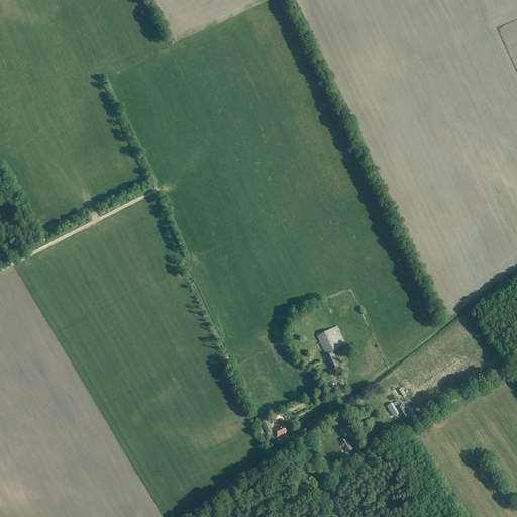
[(329,363),(332,370),(339,368),(336,360),(337,360),(333,351),(346,344),(337,326),(317,337),(325,354),(326,354),(327,355),(325,356),(328,363),(329,363)]
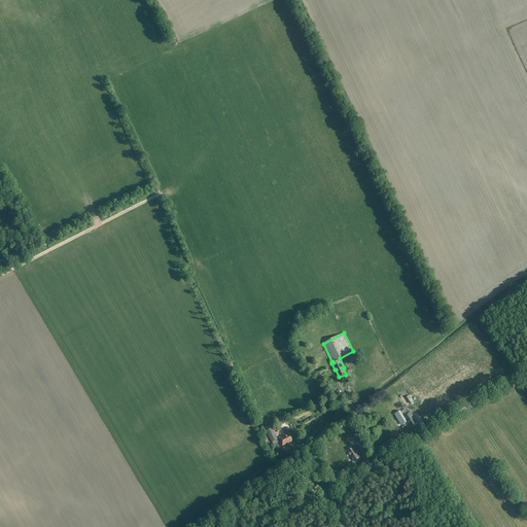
[(400,411),(394,415),(401,425),(407,422),(410,427),(417,423),(410,412),(408,413),(406,410),(400,412),(400,411)]
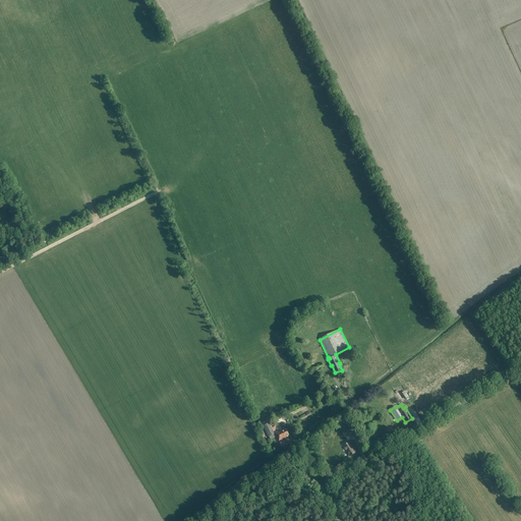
[(263,425),(267,435),(268,438),(275,435),(269,423),(263,425)]
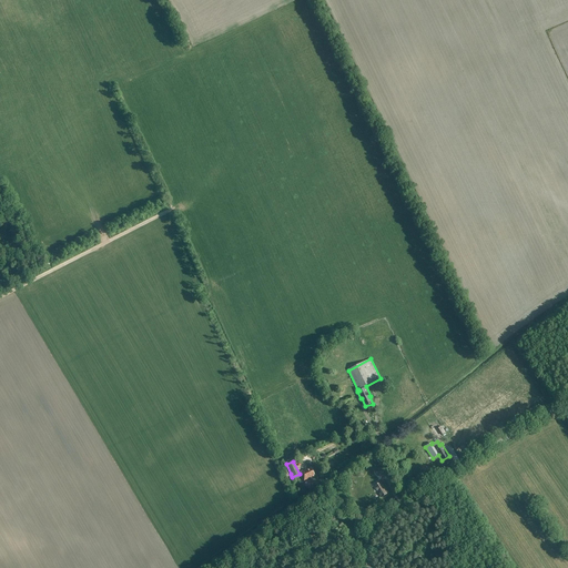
[(310,478),(308,477),(314,475),(311,467),(300,472),(304,482),(310,478)]
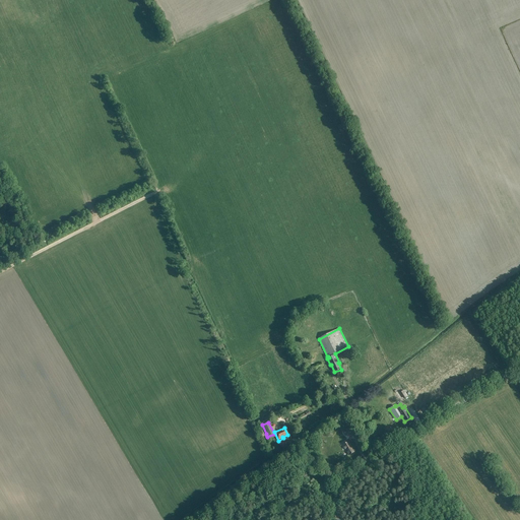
[(346,437),(352,433),(349,428),(343,431),(346,437)]
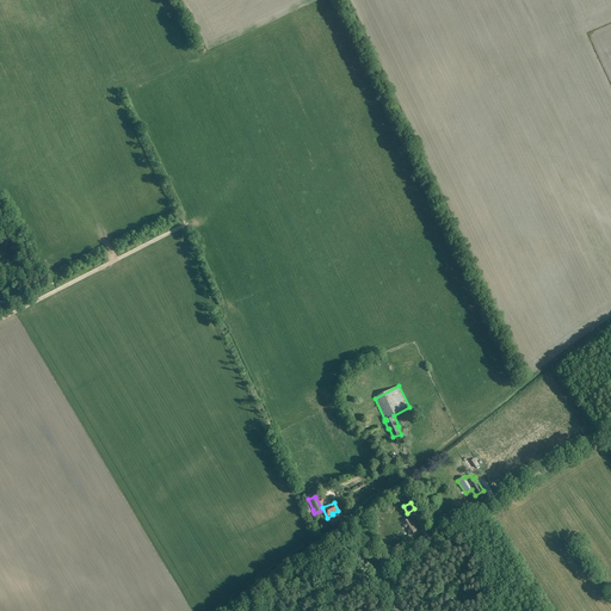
[(409,518),(402,523),(411,536),(417,532),(413,528),(414,528),(409,518)]
